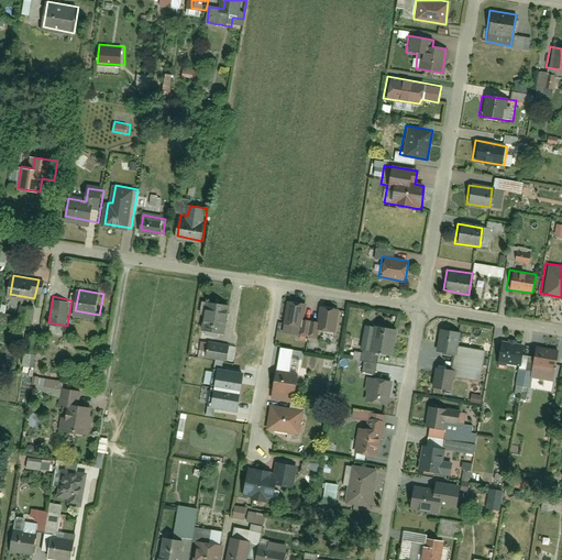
[(229,303),(199,297),(194,326),(223,330),(229,303)]
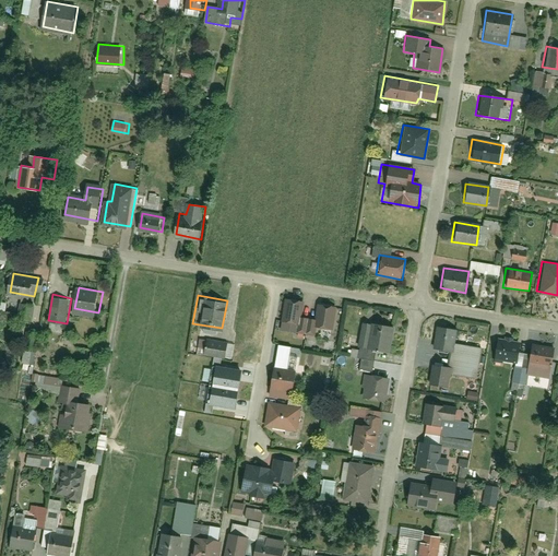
[(307,303),(284,299),(279,330),(301,332),(307,303)]
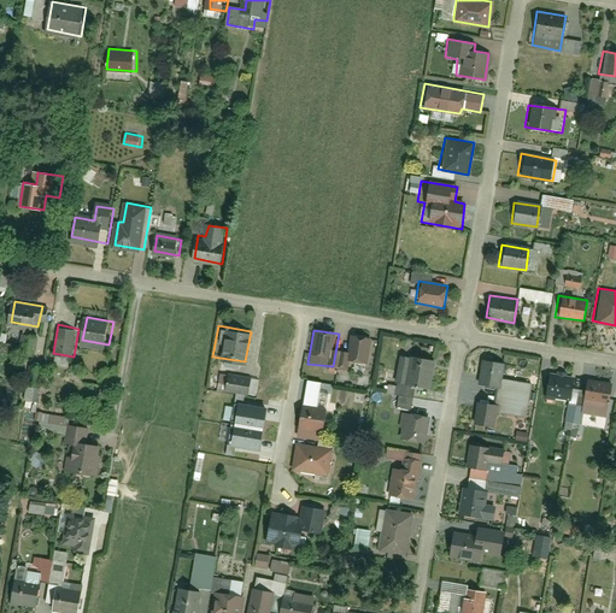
[(369,365),(373,337),(347,334),(344,361),(369,365)]
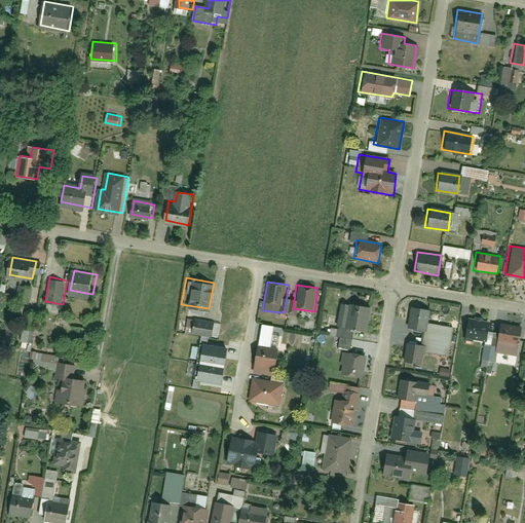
[(365,332),(369,305),(343,302),(339,327),(365,332)]
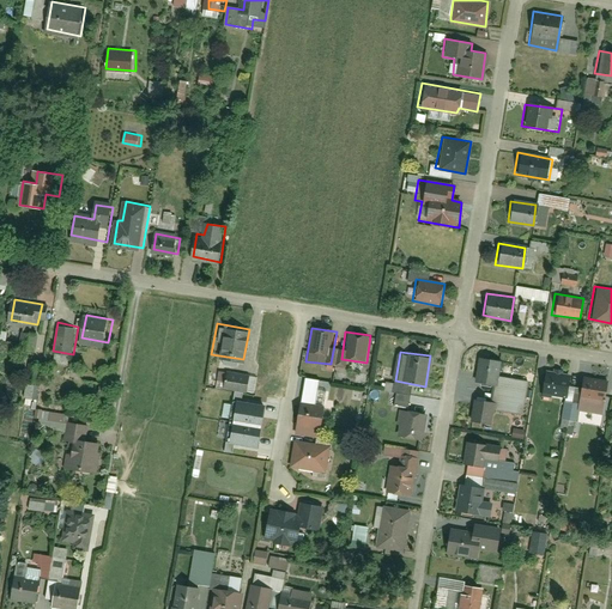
[(495,383),(498,359),(477,357),(474,379),(495,383)]
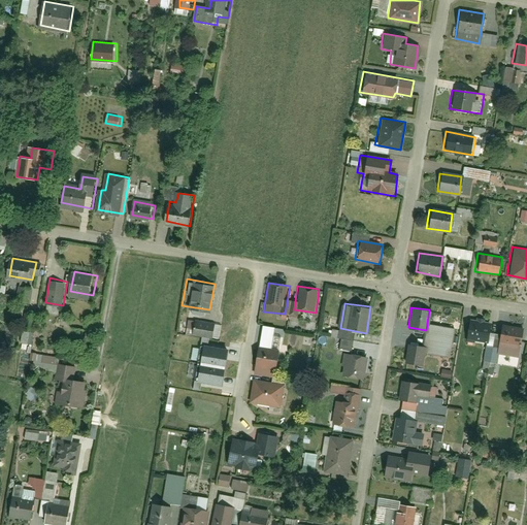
[(487,342),(490,324),(468,321),(465,338),(487,342)]
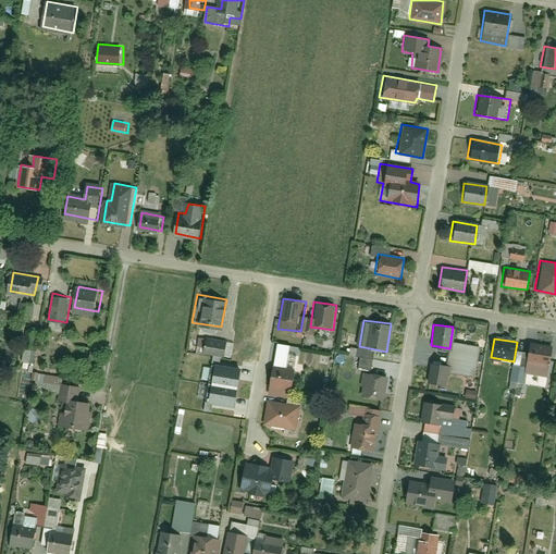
[(547,365),(551,346),(529,343),(524,361),(547,365)]
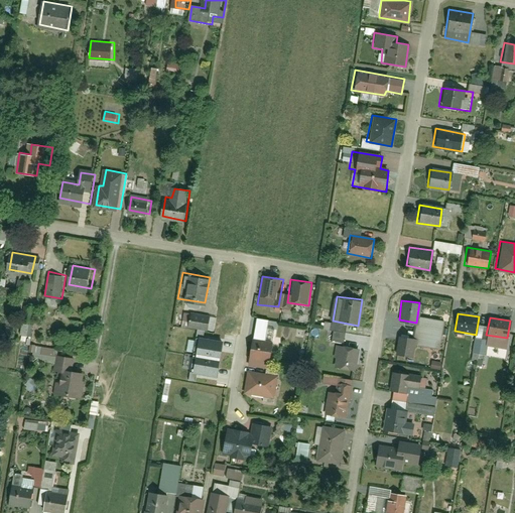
[(218,374),(223,341),(197,336),(191,370),(218,374)]
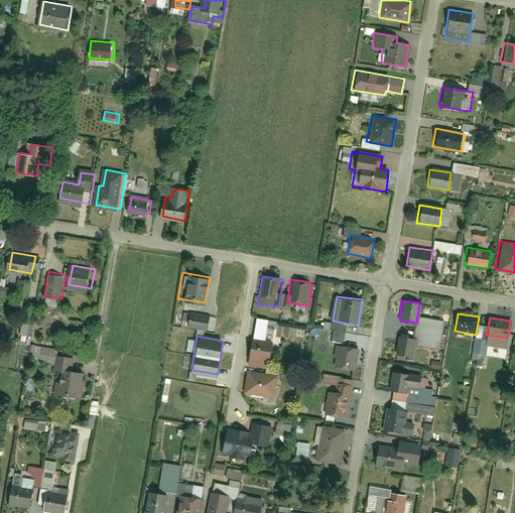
[(415,339),(395,337),(393,355),(413,358),(415,339)]
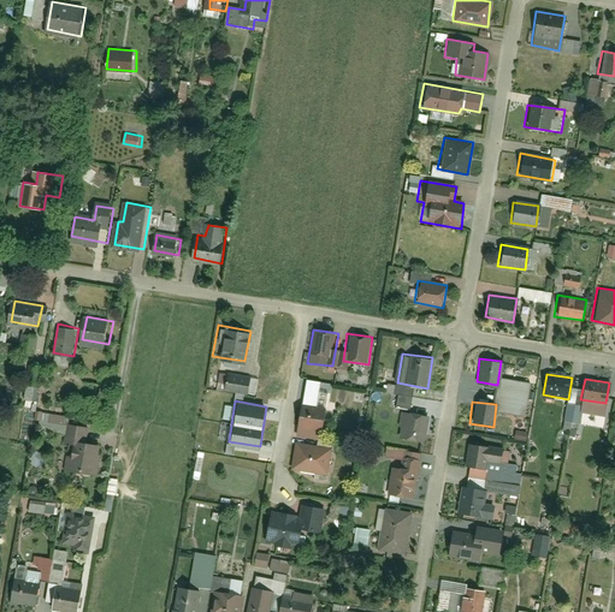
[(325,406),(300,403),(293,435),(319,440),(325,406)]
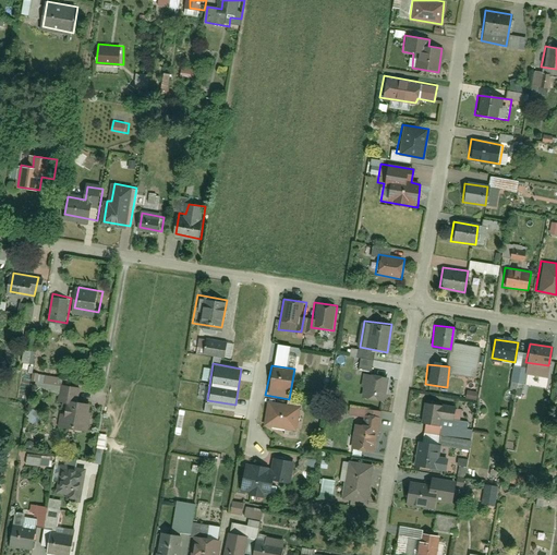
[(510,386),(522,388),(527,368),(513,365),(510,386)]
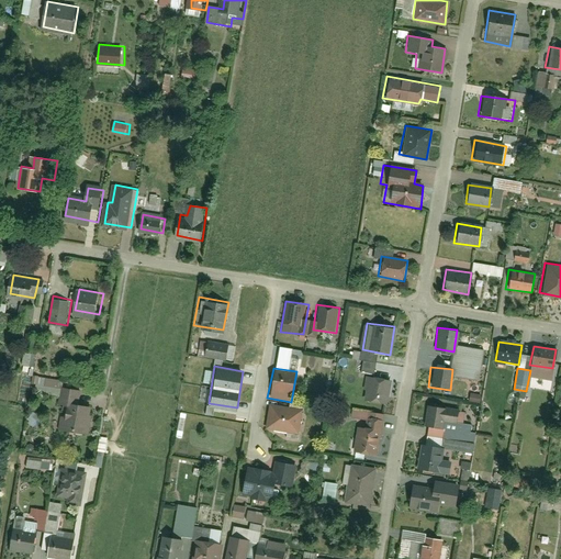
[(386,404),(390,379),(366,376),(362,401),(386,404)]
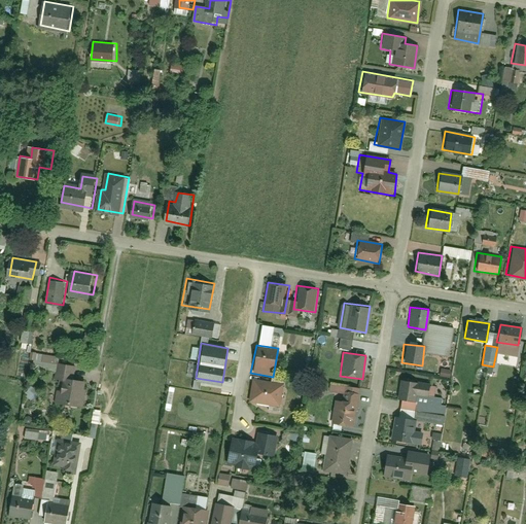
[(79,364),(61,361),(58,378),(62,378),(59,403),(85,408),(90,381),(76,379),(79,364)]
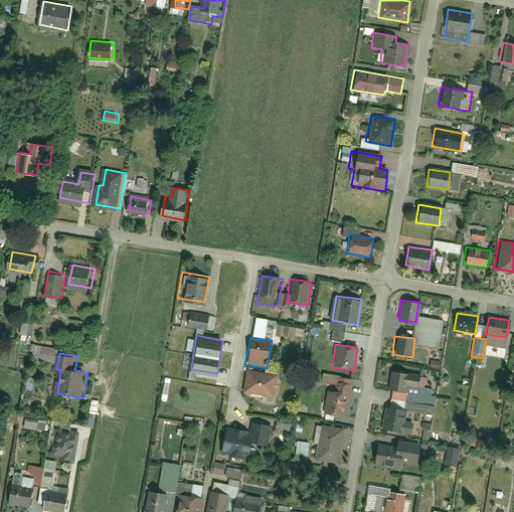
[(240,392),(273,398),(278,375),(244,369),(240,392)]
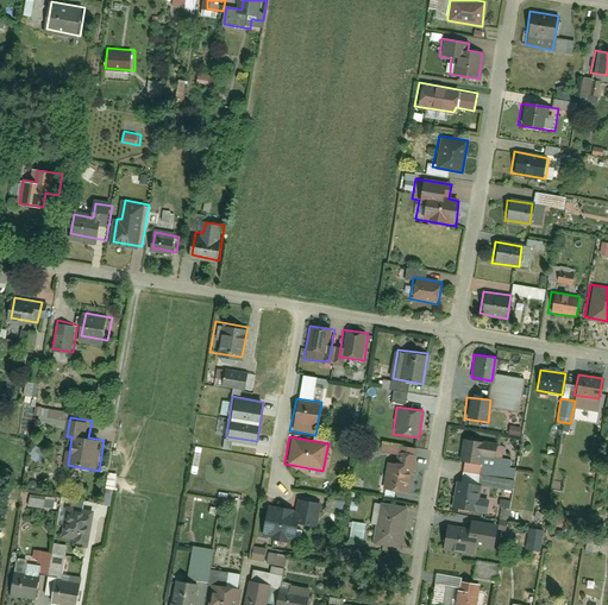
[(493,443),(461,438),(457,460),(480,464),(490,465),(491,458),(493,443)]
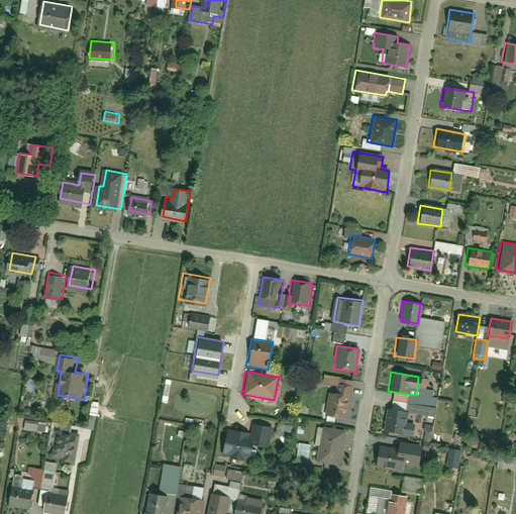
[(324,415),(343,419),(352,410),(358,382),(337,379),(335,394),(327,393),(324,415)]
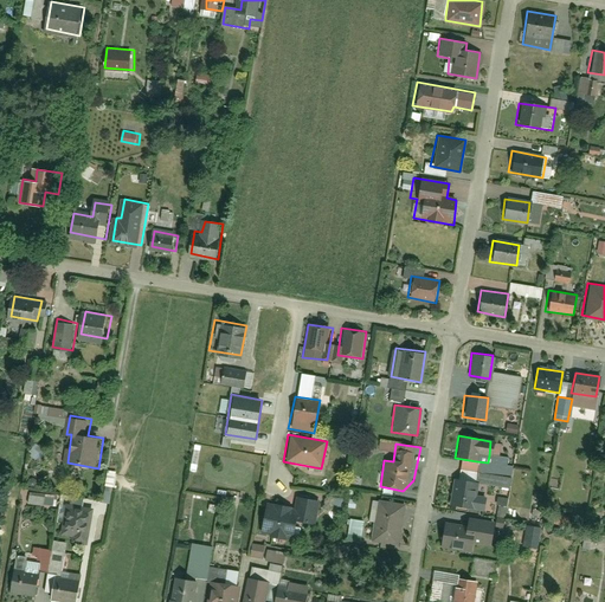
[(475,481),(451,478),(446,506),(486,512),(487,498),(472,496),(475,481)]
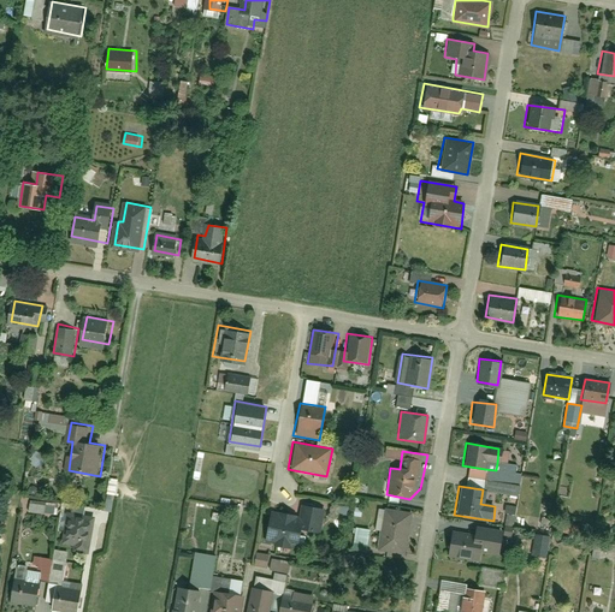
[(75,500),(71,507),(66,540),(78,541),(78,546),(94,550),(100,504),(75,500)]
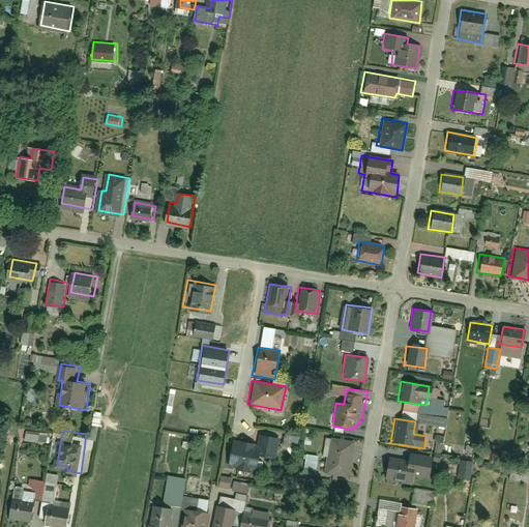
[(349,476),(353,441),(330,438),(327,456),(325,472),(349,476)]
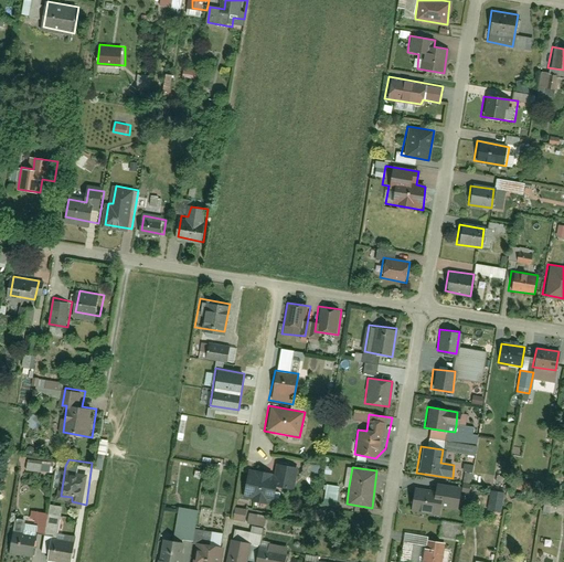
[(240,497),(270,502),(274,479),(275,474),(244,469),(240,497)]
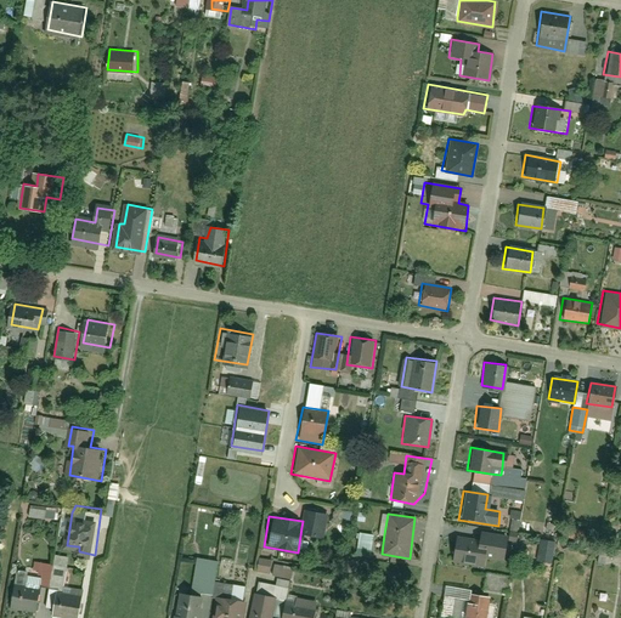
[(481,539),(453,536),(450,561),(485,567),(487,557),(504,559),(507,536),(481,533),(481,539)]
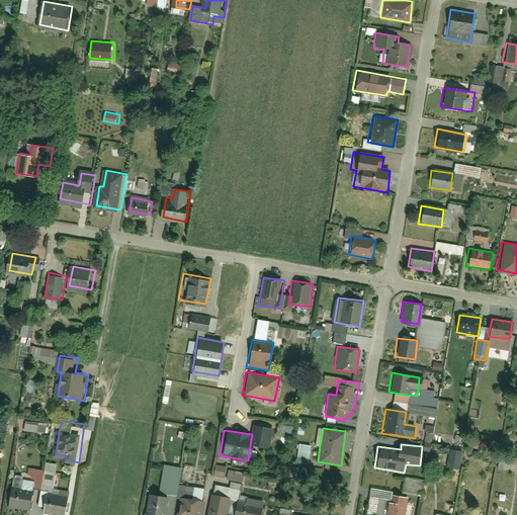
[(36,490),(13,487),(10,504),(34,509),(36,490)]
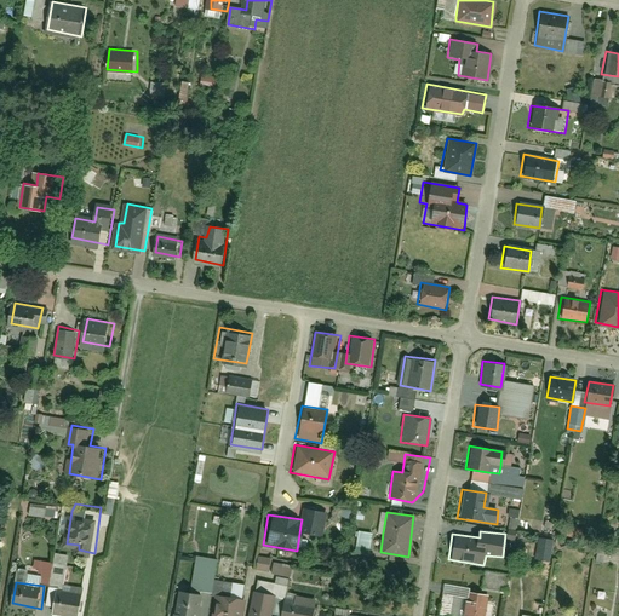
[(483,615),(488,596),(469,592),(469,587),(443,582),(439,615),(440,615),(483,615)]
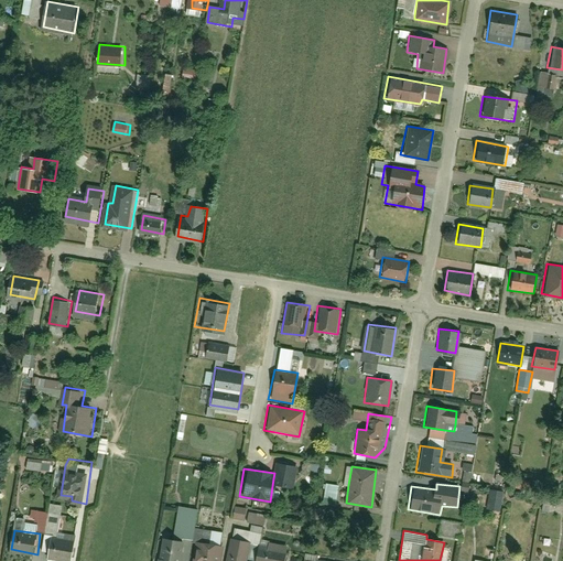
[(80,541),(56,538),(53,556),(77,560),(80,541)]
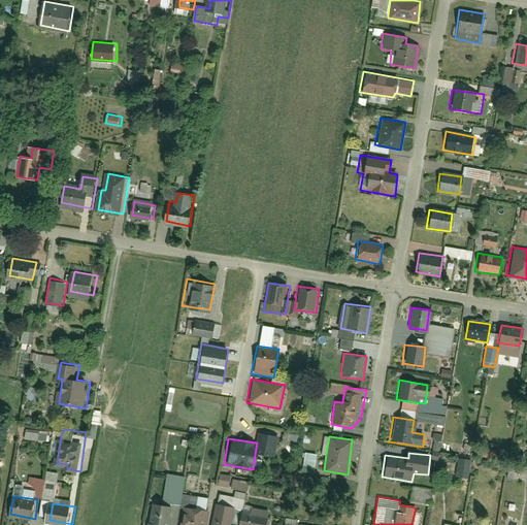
[(170,524),(173,509),(151,504),(146,524),(170,524)]
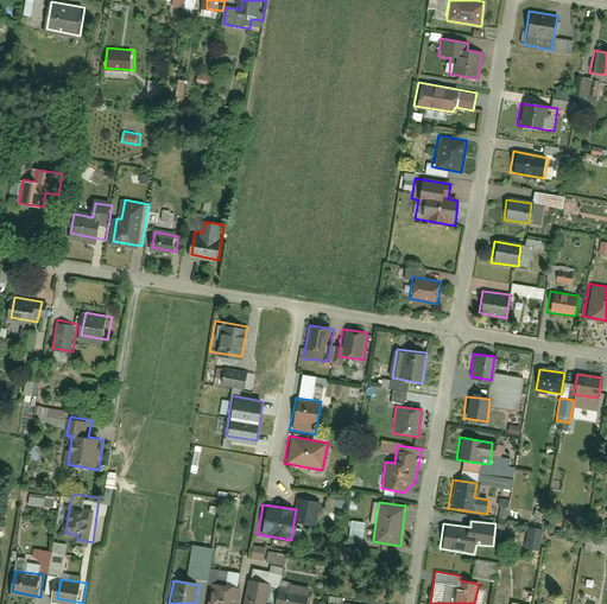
[(246,580),(241,603),(264,603),(267,584),(246,580)]
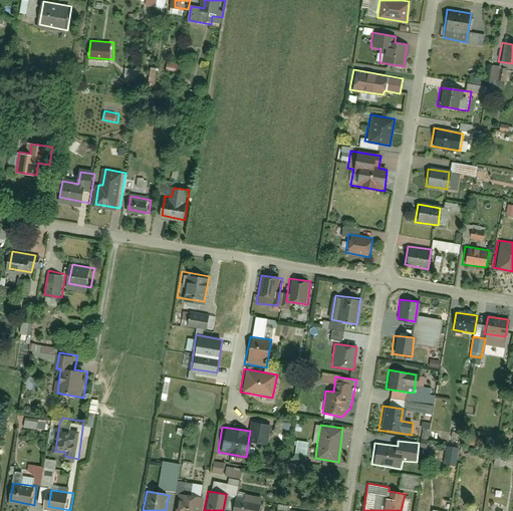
[(198,510),(201,497),(175,493),(172,510),(198,510)]
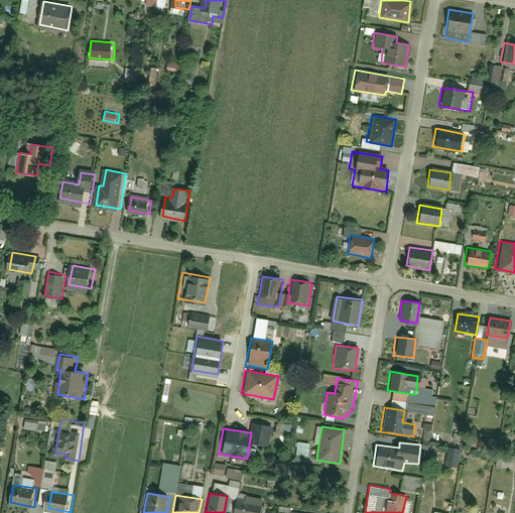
[(259,512),(262,503),(236,498),(233,512),(259,512)]
